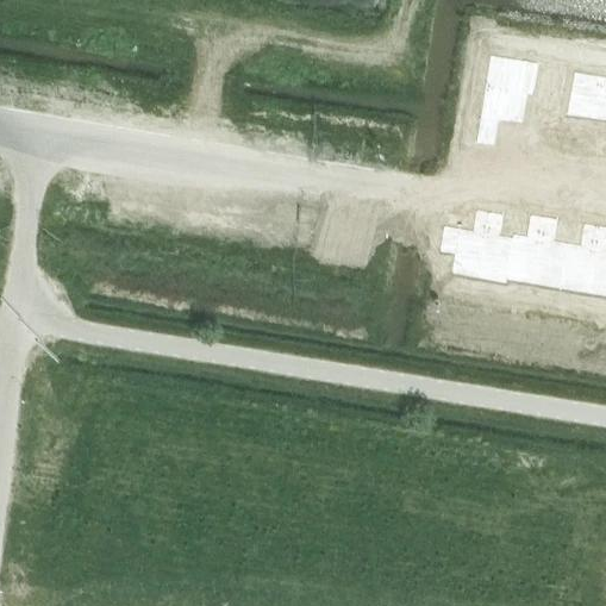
[(491,55),(485,88),(535,95),(541,63),(491,55)]
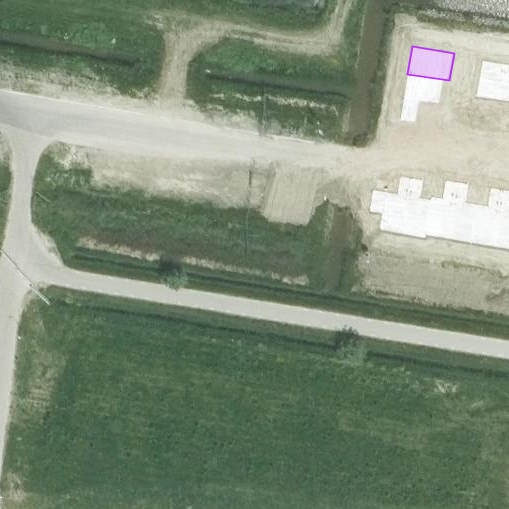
[(482,59),(476,99),(500,103),(506,63),(482,59)]
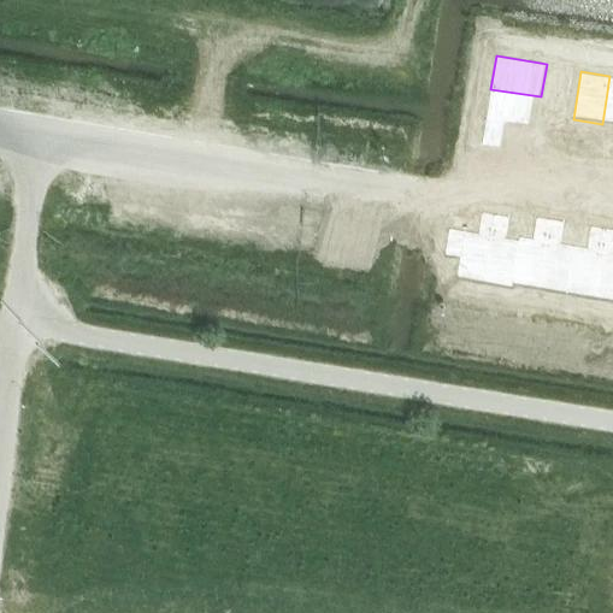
[(612,76),(609,76),(602,124),(612,125),(612,76)]
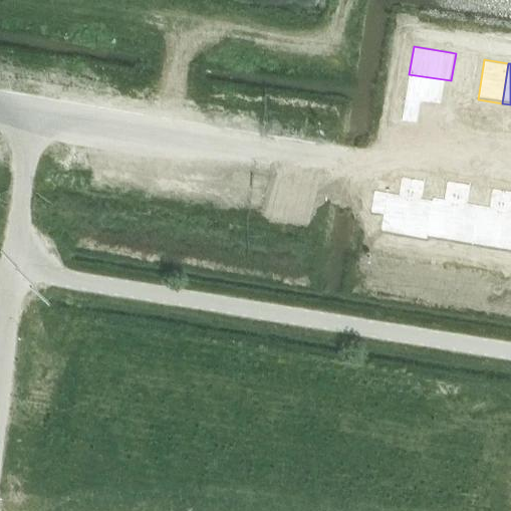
[(405,102),(401,121),(419,124),(422,105),(437,107),(442,80),(451,82),(451,80),(409,74),(404,102),(405,102)]
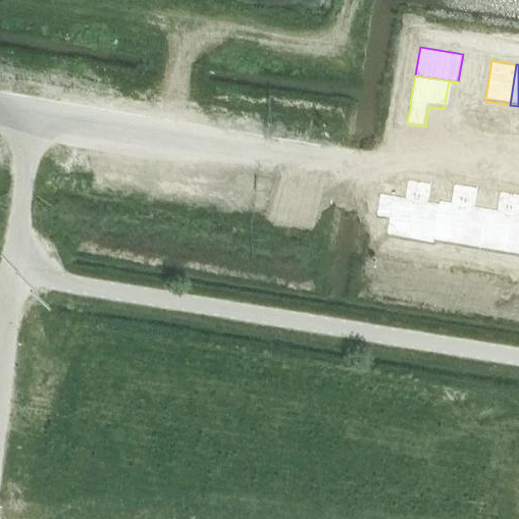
[(473,85),(471,97),(479,98),(481,86),(473,85)]
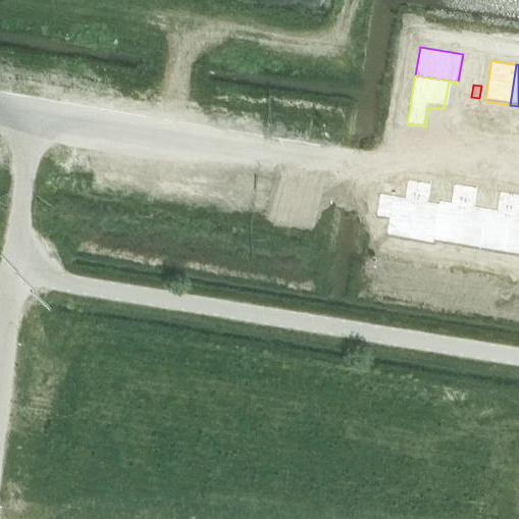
[(471,97),(469,109),(478,110),(479,98),(471,97)]
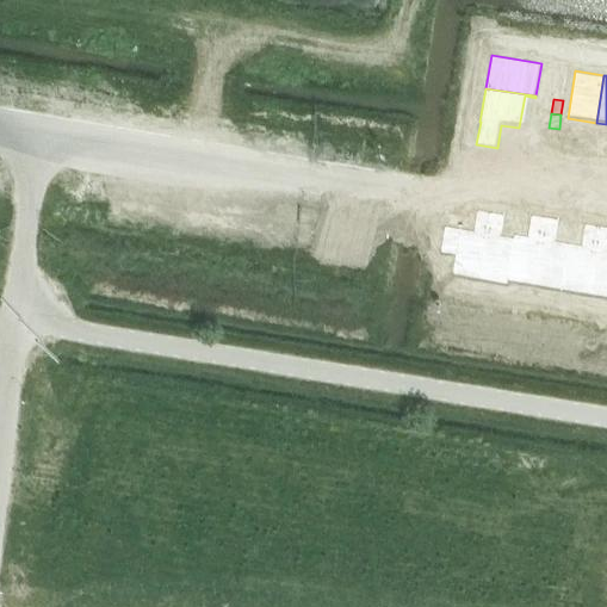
[(576,148),(575,158),(589,160),(590,150),(576,148)]
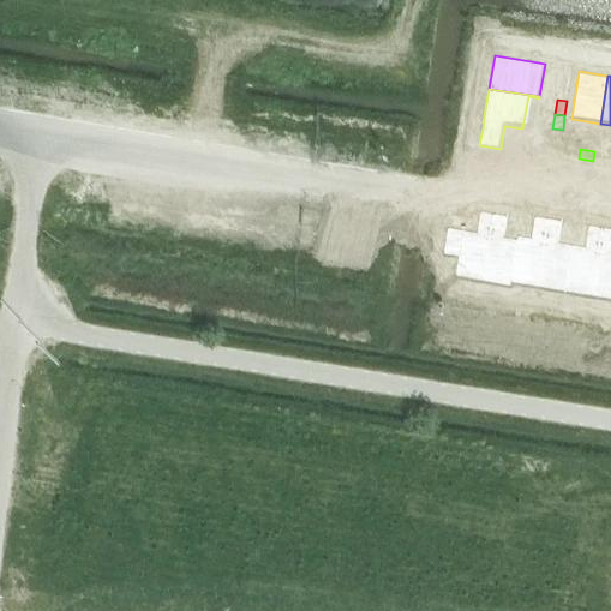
[(463,228),(455,277),(484,281),(495,211),(480,209),(477,231),(463,228)]
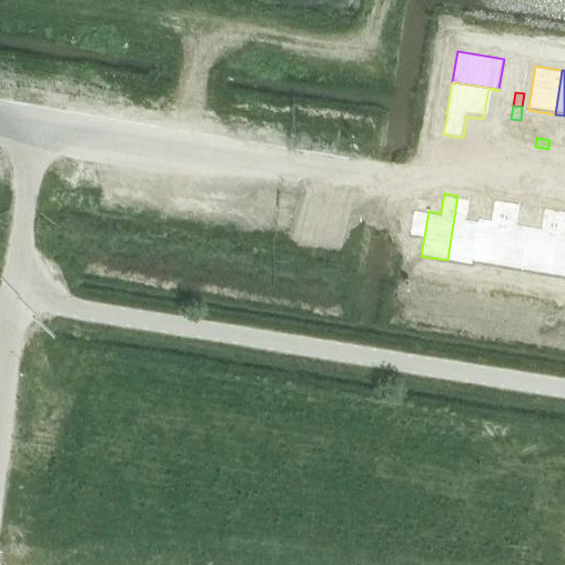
[(457,195),(447,260),(472,264),(481,215),(478,215),(478,219),(468,218),(472,198),(457,195)]
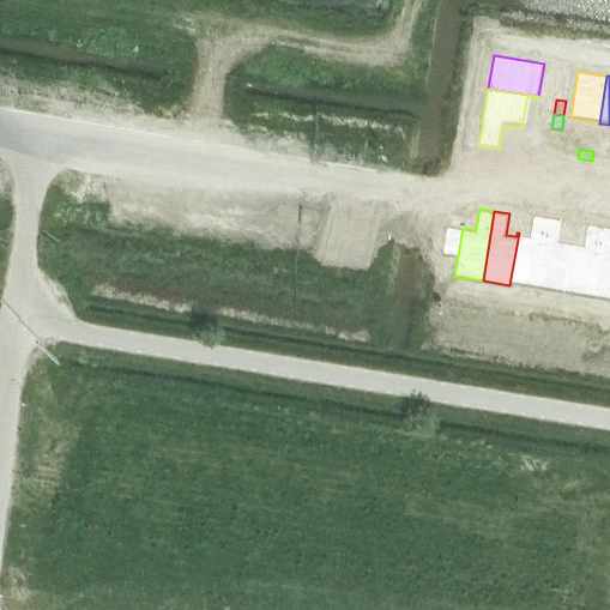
[(519,233),(509,285),(512,285),(512,282),(538,287),(549,216),(535,213),(531,235),(519,233)]
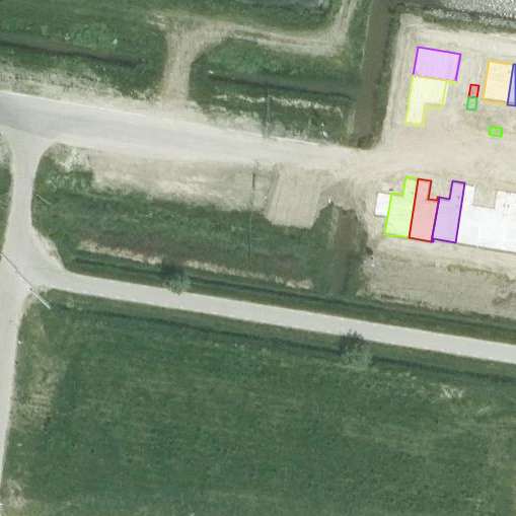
[(464,182),(455,242),(477,245),(485,205),(473,203),(476,185),(464,182)]
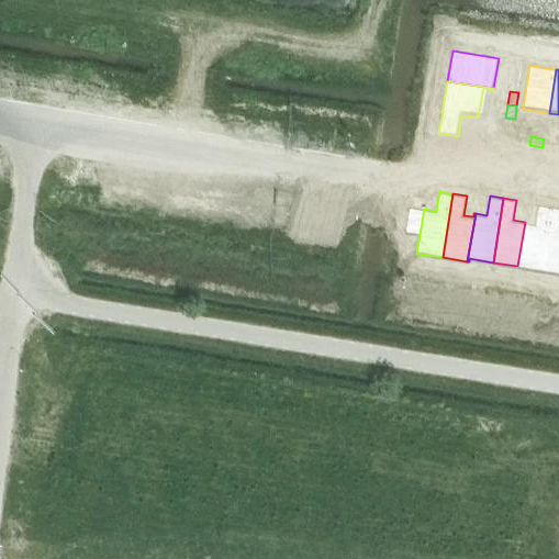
[(525,222),(517,266),(543,270),(552,205),(539,203),(536,223),(525,222)]
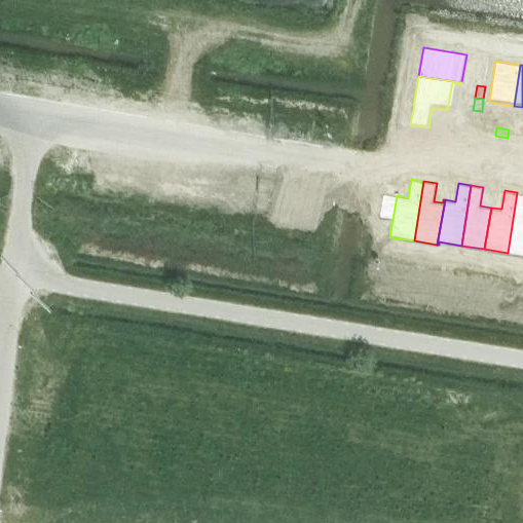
[(522,193),(517,192),(508,253),(522,255),(522,193)]
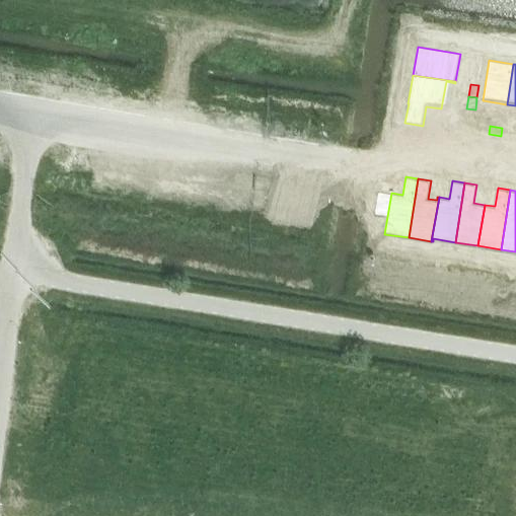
All buildings are outlined.
